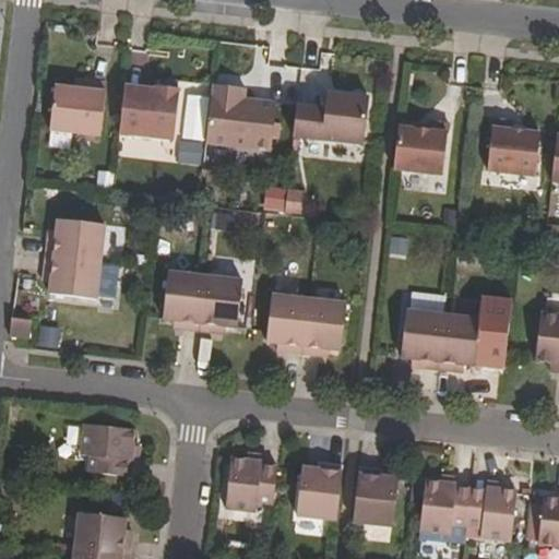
[(56,86),(50,131),(102,137),(108,84),(75,81),(74,88),(56,86)]
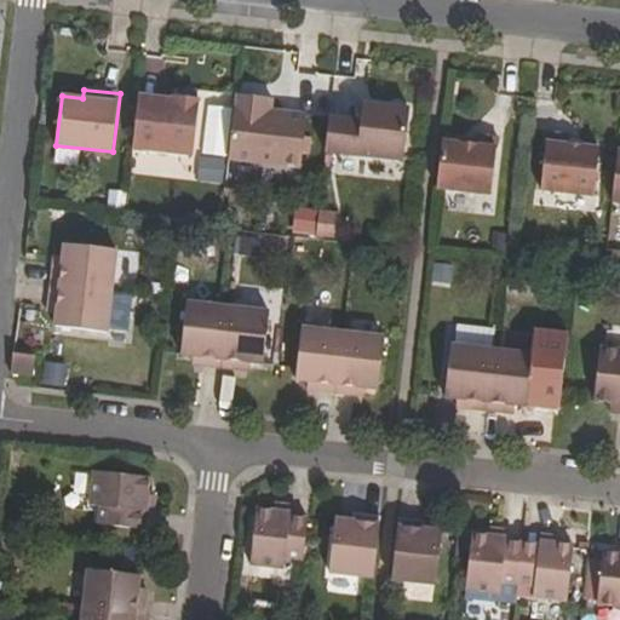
[(236,95),(229,159),(300,167),(306,114),(271,110),(273,98),(236,95)]
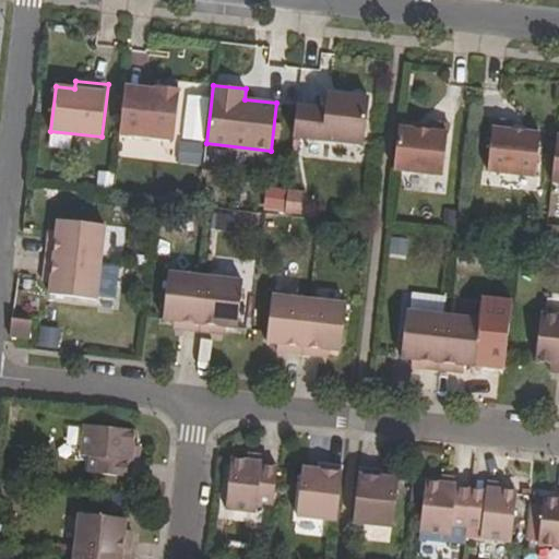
[(120,134),(174,141),(179,93),(156,91),(156,94),(144,92),(144,88),(126,86),(120,134)]
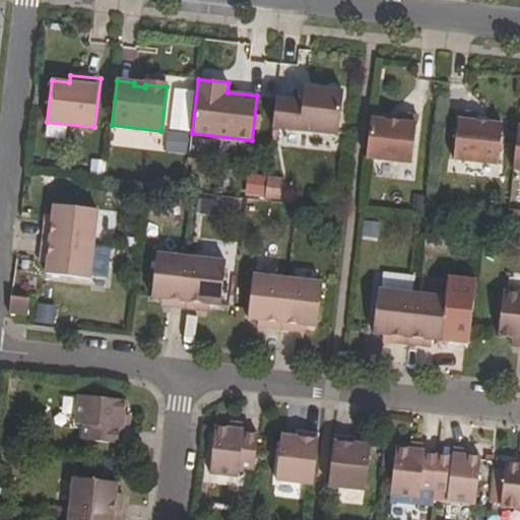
[(277,99),(273,127),(338,135),(343,91),(305,87),(303,102),(277,99)]
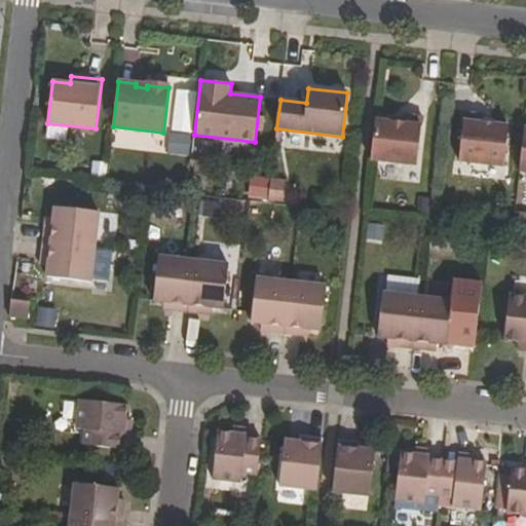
[(464,112),(459,161),(503,166),(509,126),(481,123),(482,114),(464,112)]
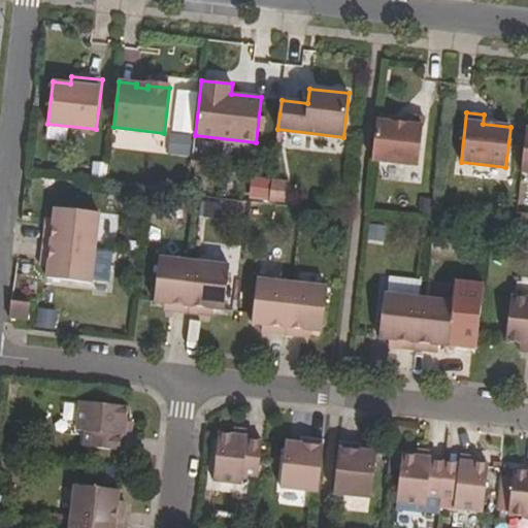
[(377,116),(372,160),(420,165),(425,116),(407,113),(406,119),(377,116)]
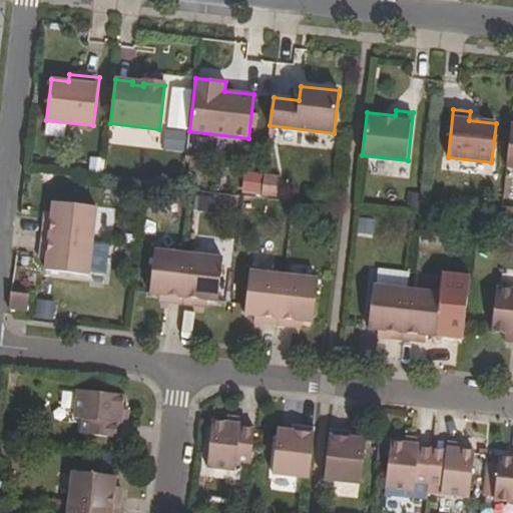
[(158,148),(181,151),(184,132),(161,129),(158,148)]
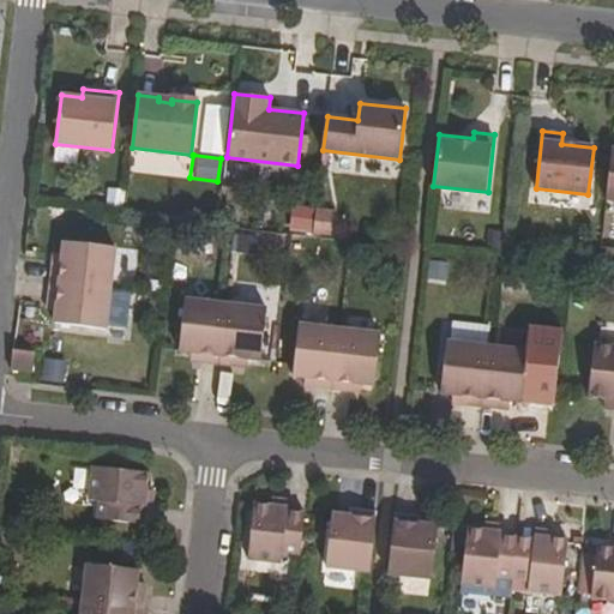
[(289,206),(288,221),(329,223),(330,209),(289,206)]
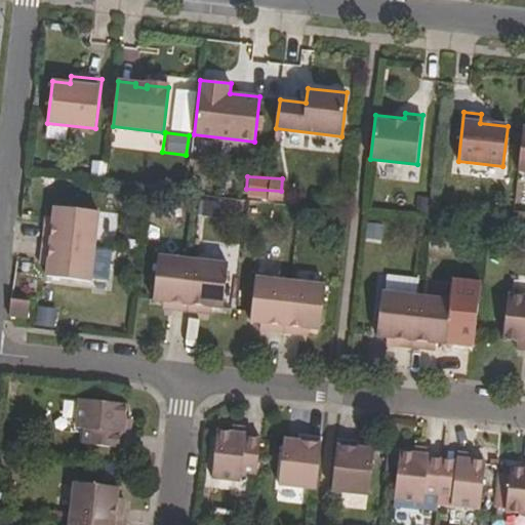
[(44,240),(94,246),(98,211),(54,206),(52,226),(45,226),(44,240)]
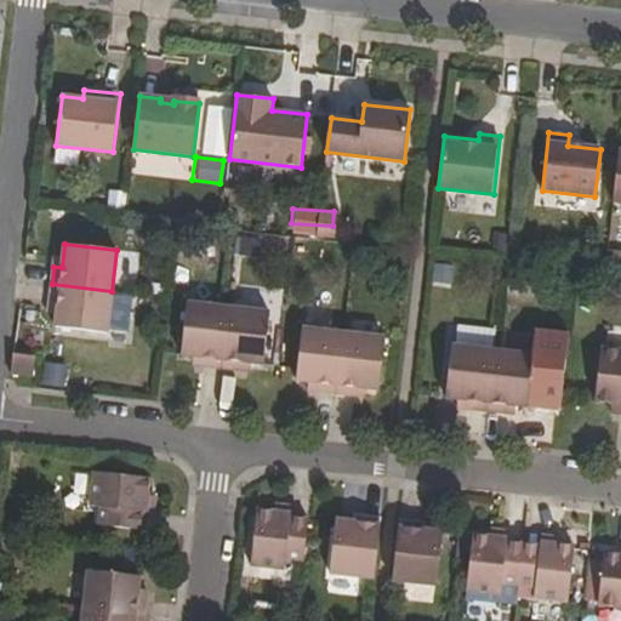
[(56,326),(107,332),(112,291),(52,284),(51,302),(57,302),(56,326)]
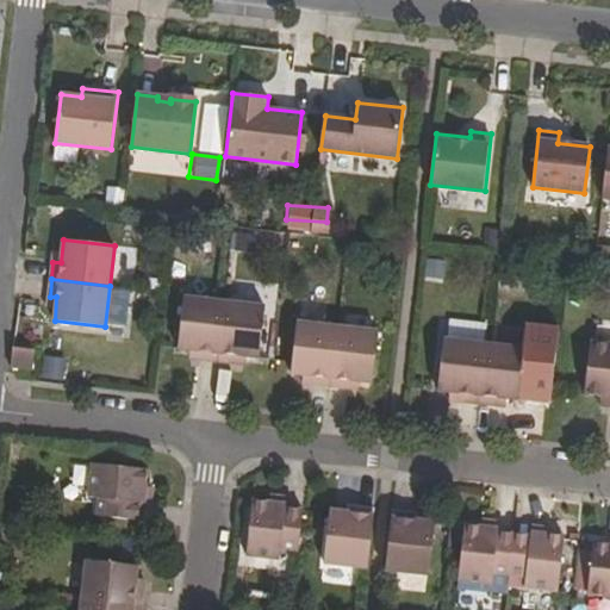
[(225,302),(185,297),(179,348),(203,350),(201,359),(218,361),(225,302)]
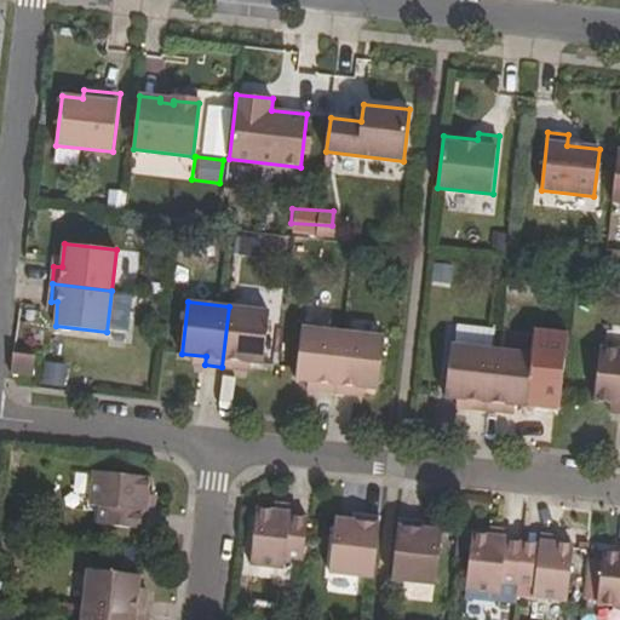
[(229,306),(222,367),(240,368),(240,360),(264,363),(270,311),(229,306)]
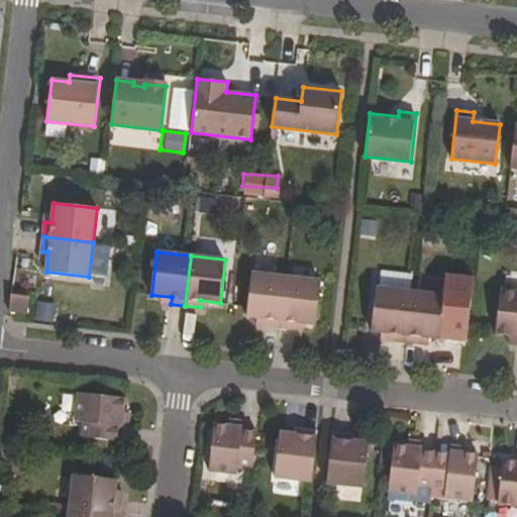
[(267,325),(281,327),(287,277),(252,273),(247,316),(267,318),(267,325)]
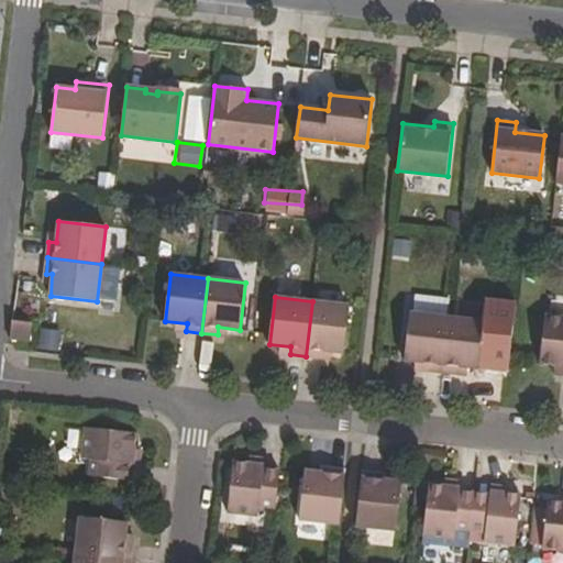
[(312,301),(306,356),(322,357),(322,351),(343,353),(350,306),(312,301)]
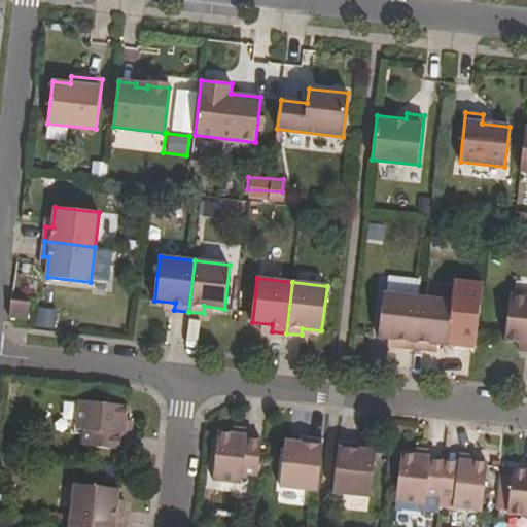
[(398,346),(413,348),(419,296),(384,292),(379,337),(399,339),(398,346)]
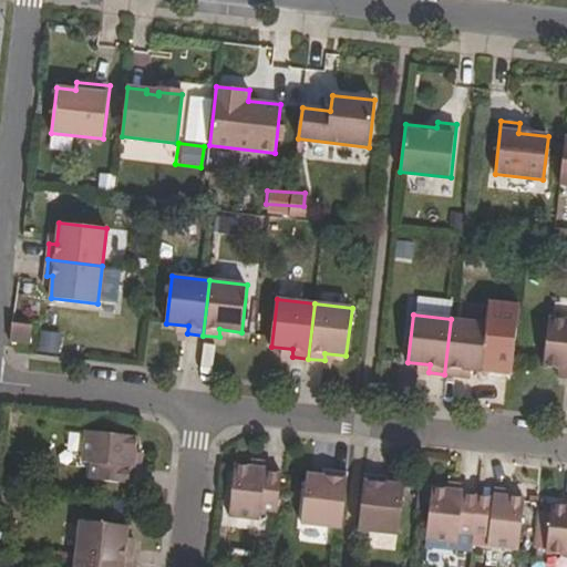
[(566,374),(566,378),(566,377),(566,320),(550,318),(545,366),(566,368),(566,374)]
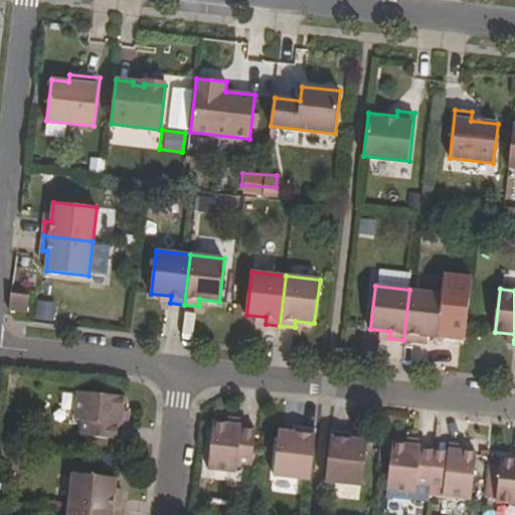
[(409,290),(403,340),(418,342),(419,335),(439,337),(444,294),(409,290)]
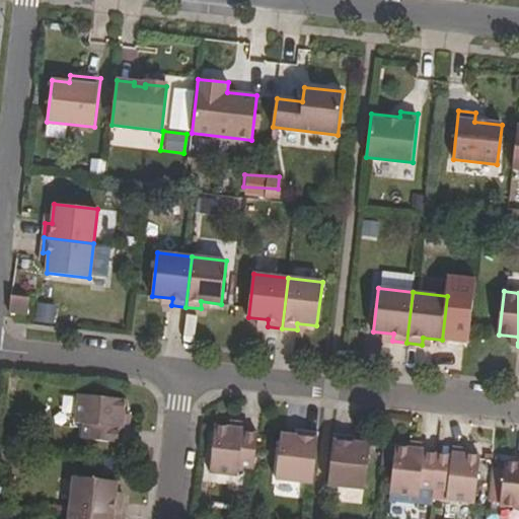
[(10,312),(28,314),(29,297),(11,295),(10,312)]
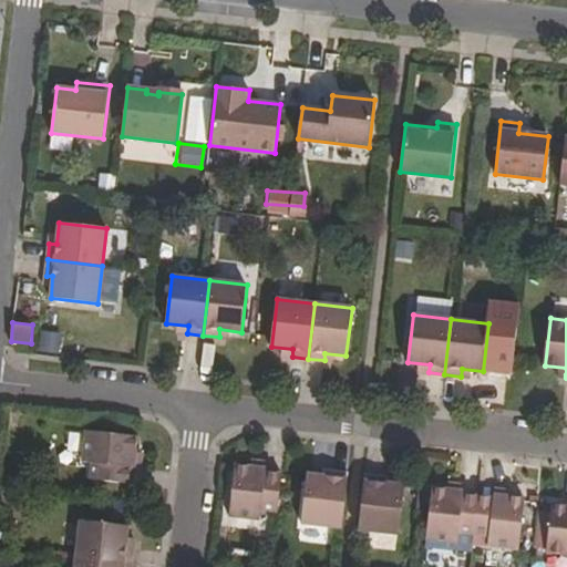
[(38,330),(35,349),(57,351),(59,332),(38,330)]
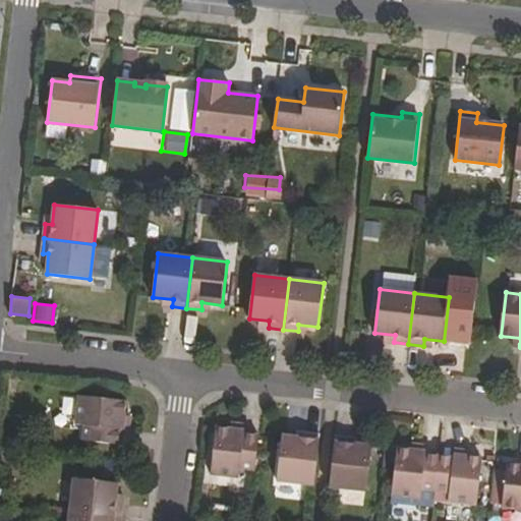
[(83,440),(118,444),(120,428),(123,429),(126,401),(80,396),(76,423),(85,424),(83,440)]
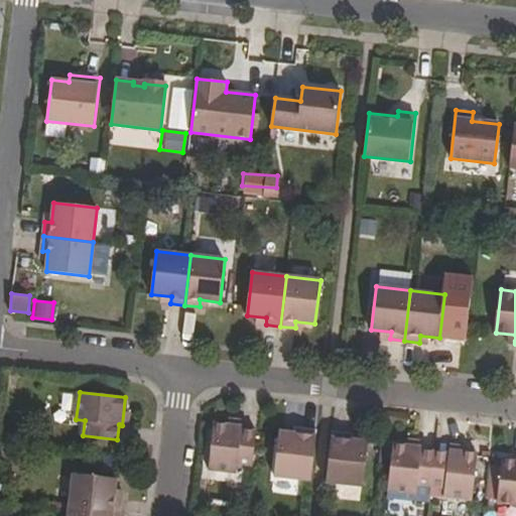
[(238,464),(253,465),(257,430),(242,429),(242,425),(214,423),(210,469),(238,472),(238,464)]
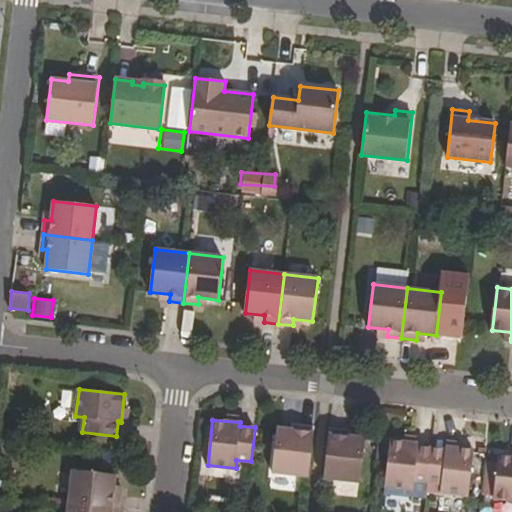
[(273,472),(309,476),(315,426),(300,424),(299,430),(278,428),(273,472)]
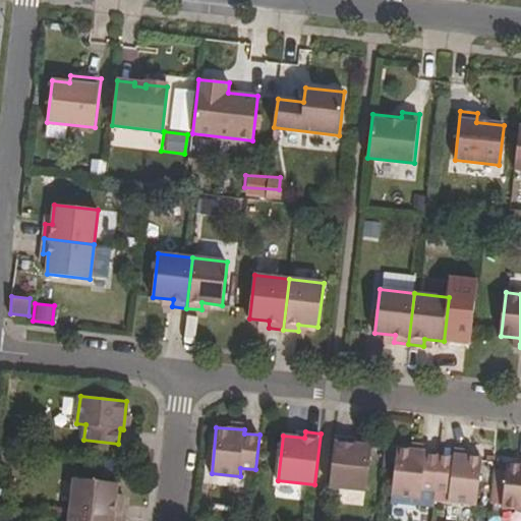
[(331,486),(367,490),(372,446),(350,444),(351,437),(336,436),(331,486)]
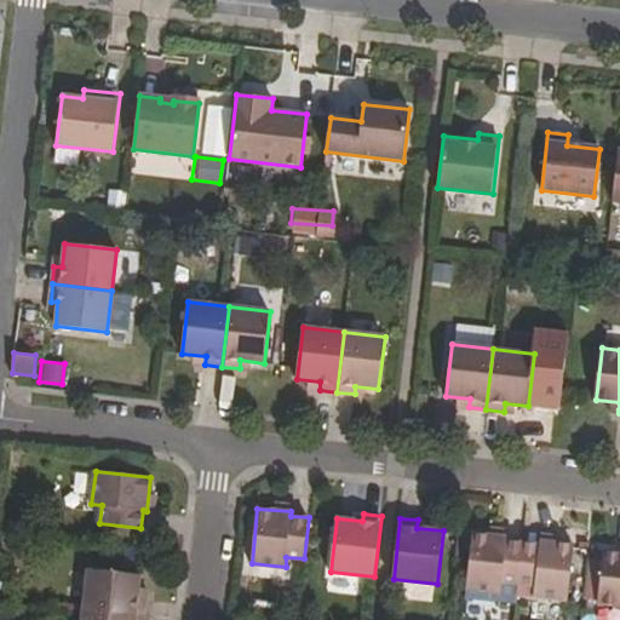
[(501,581),(520,583),(524,543),(507,540),(507,537),(474,533),(466,589),(500,592),(501,581)]
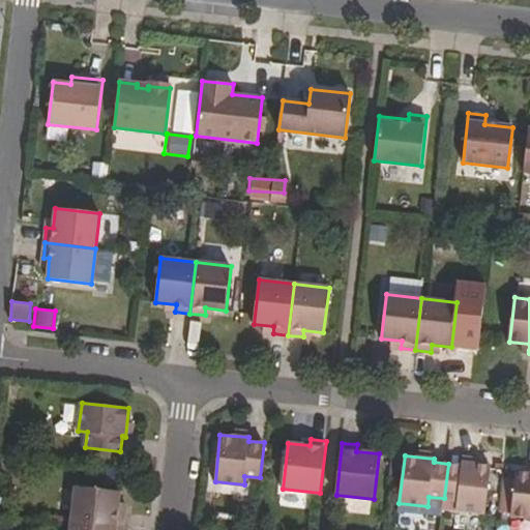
[(448,464),(444,498),(458,500),(457,509),(486,512),(491,466),(463,462),(462,465),(448,464)]
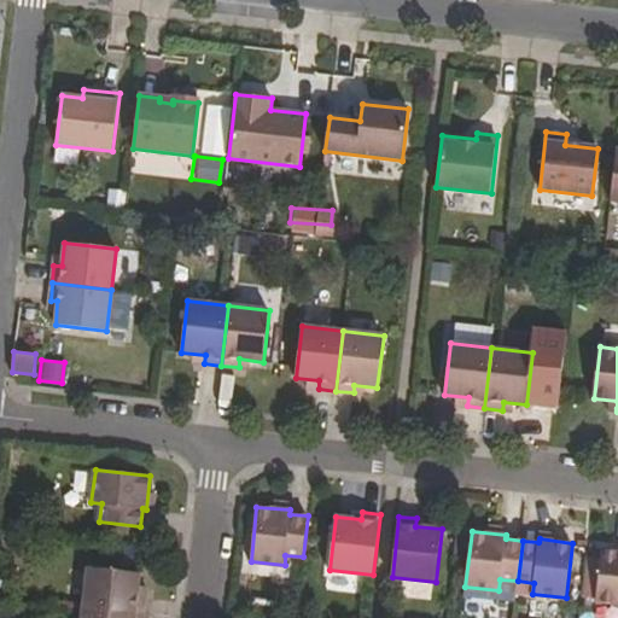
[(596,602),(617,604),(617,551),(602,549),(596,602)]
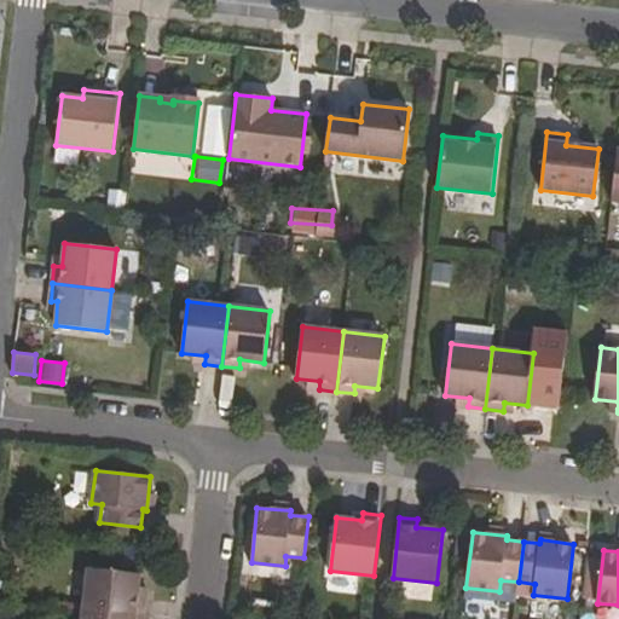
[(88,568),(84,609),(144,615),(145,599),(138,597),(140,574),(88,568)]
